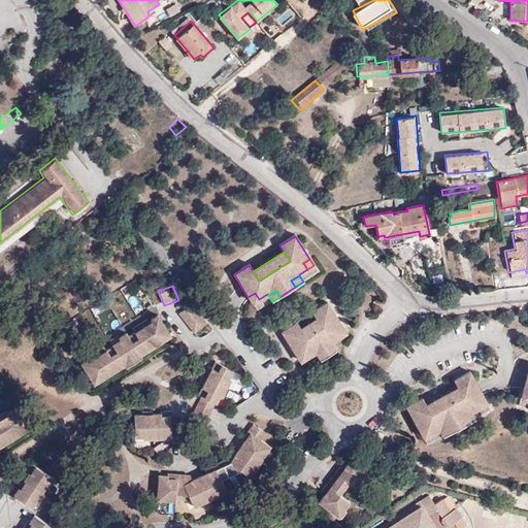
[(255,293),(248,297),(253,304),(259,299),(255,293)]
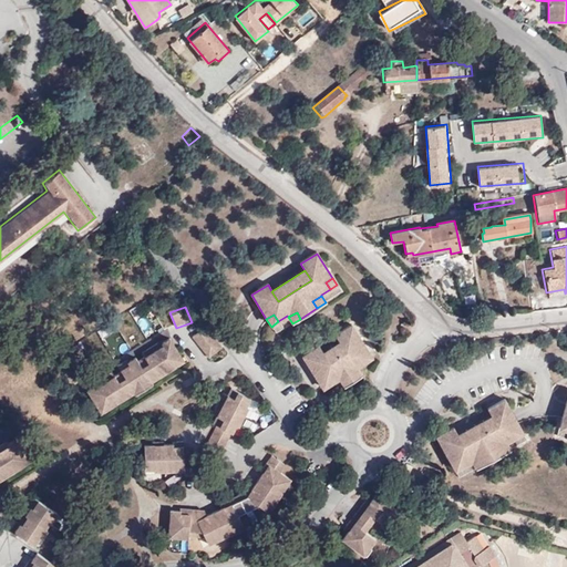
[(360,354),(367,350),(352,326),(334,336),(340,343),(346,352),(329,363),(323,353),(319,347),(302,357),(318,381),(325,377),(329,384),(339,379),(342,383),(359,372),(356,368),(364,362),(360,354)]
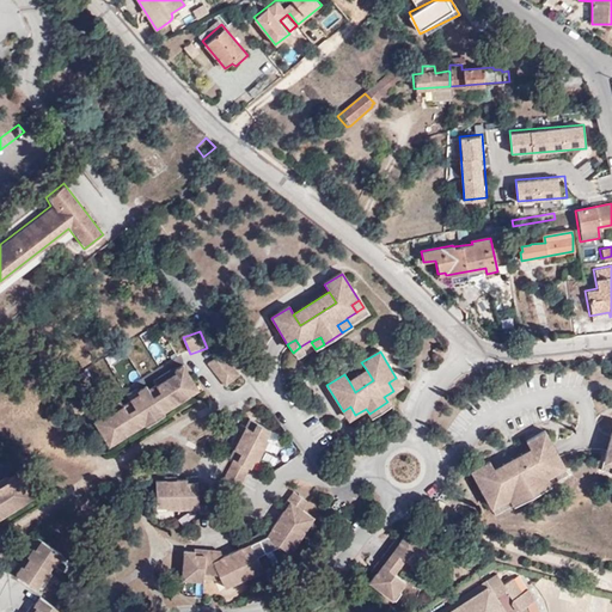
[(240,377),(222,354),(208,366),(226,387),(240,377)]
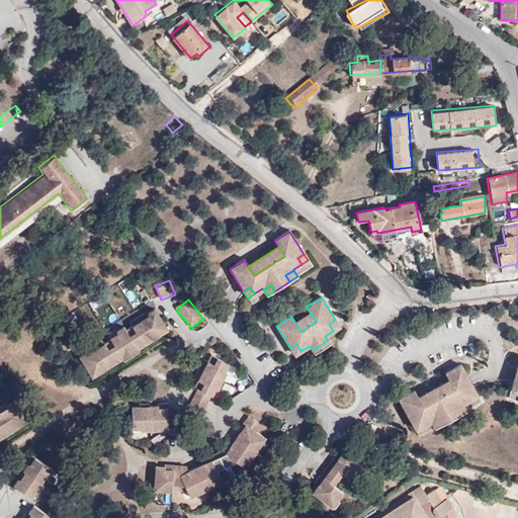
[(160,333),(167,329),(156,311),(149,315),(149,317),(147,319),(144,315),(134,321),(136,325),(133,327),(126,331),(124,328),(116,333),(118,334),(115,336),(112,332),(108,335),(111,341),(104,345),(101,347),(98,343),(89,349),(91,353),(88,355),(87,353),(80,358),(91,375),(97,371),(99,373),(107,368),(106,366),(152,338),(153,340),(161,335),(160,333)]
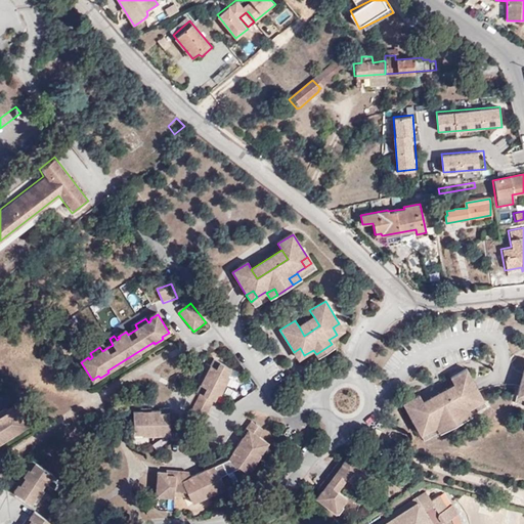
[(319,325),(314,317),(299,326),(304,336),(319,325)]
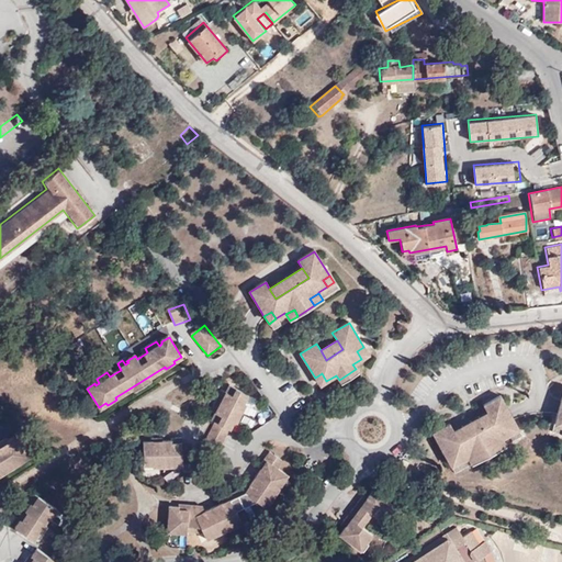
[(369,355),(363,347),(357,351),(361,359),(369,355)]
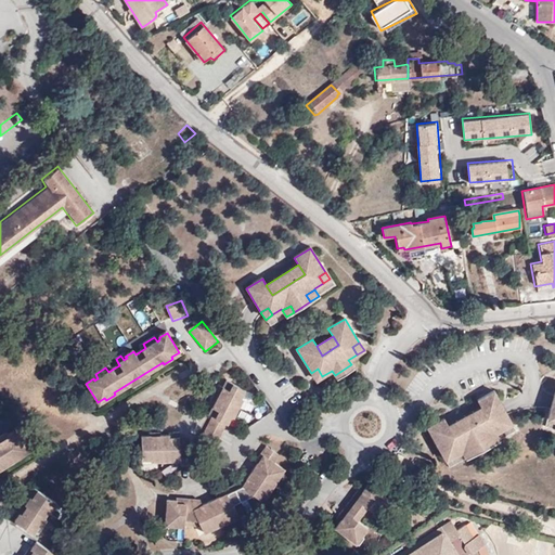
[(147,374),(164,364),(163,362),(114,392),(115,395),(131,385),(133,387),(150,377),(147,374)]
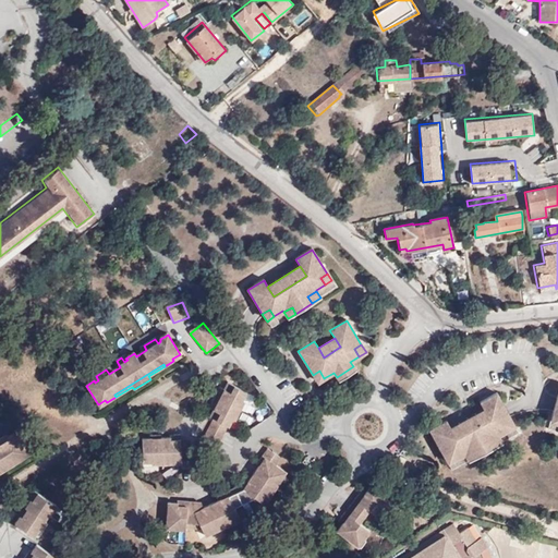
[(355,370),(353,366),(337,377),(338,379),(340,378),(342,378),(344,378),(347,377),(349,376),(350,375),(352,372),(355,370)]
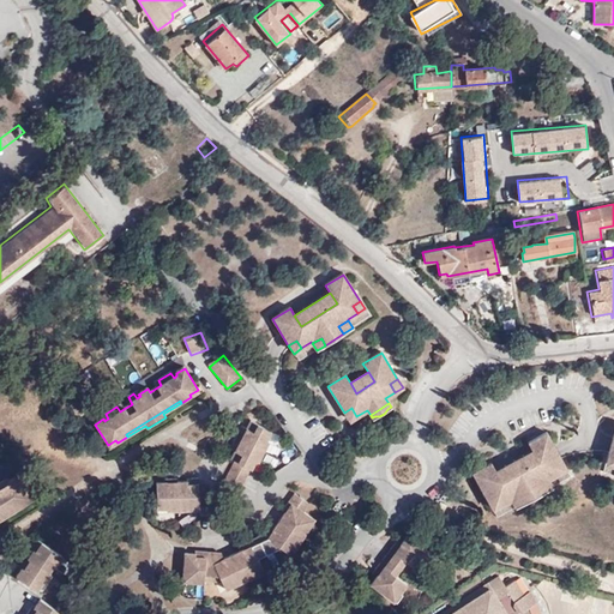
[(351,408),(344,413),(349,421),(356,416),(351,408)]
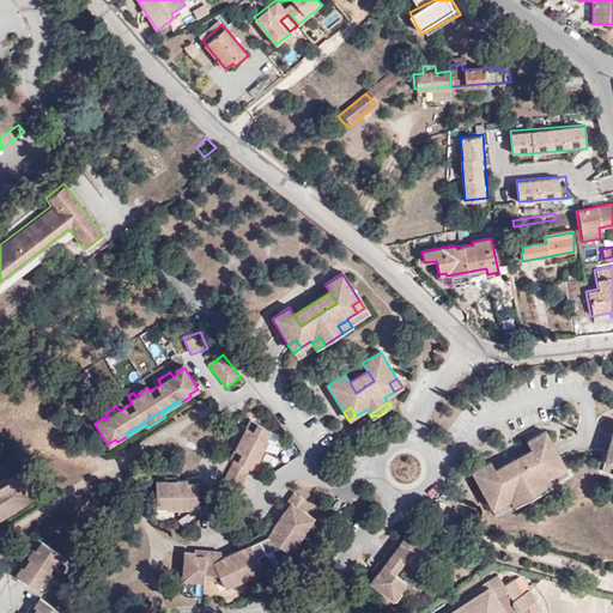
[(237,495),(255,461),(266,441),(271,432),(250,422),(246,430),(244,435),(240,432),(232,444),(237,447),(235,450),(231,459),(235,461),(220,486),(237,495)]
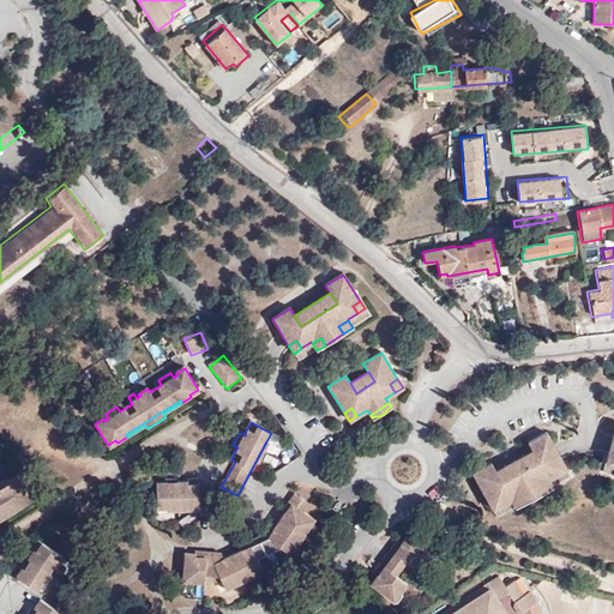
[(528,444),(531,451),(539,462),(501,482),(495,471),(491,464),(473,474),(487,500),(495,497),(500,506),(511,500),(511,501),(521,495),(524,503),(543,493),(540,486),(549,481),(548,479),(558,473),(554,465),(561,462),(546,433),(528,444)]
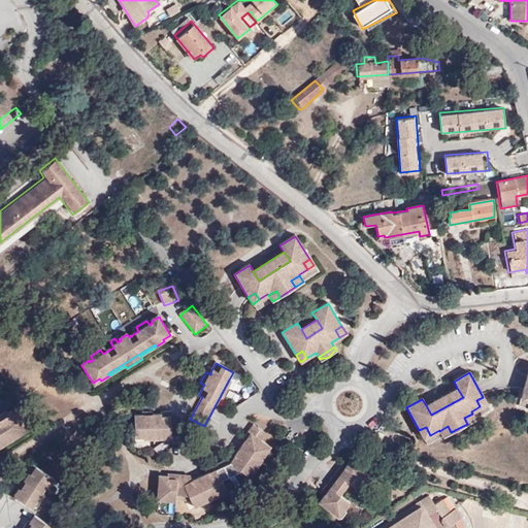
[(229,380),(220,397),(222,398),(231,381),(229,380)]
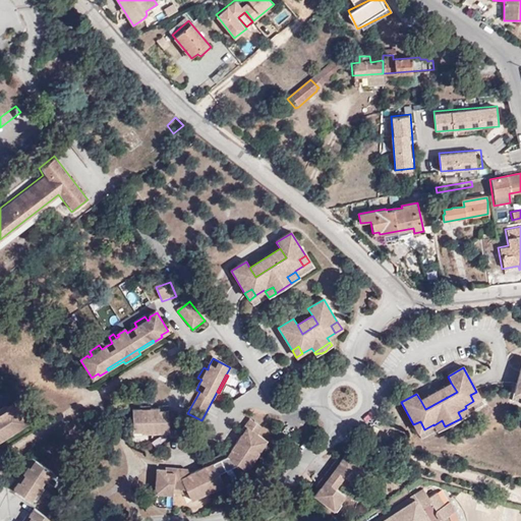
[(457,392),(451,383),(420,400),(425,409),(457,392)]
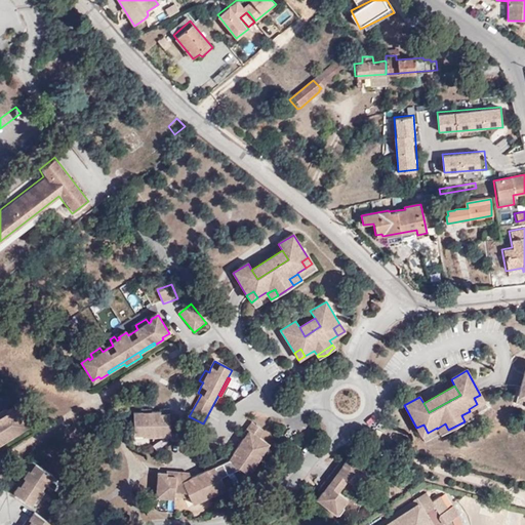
[(484,401),(480,395),(474,398),(477,404),(484,401)]
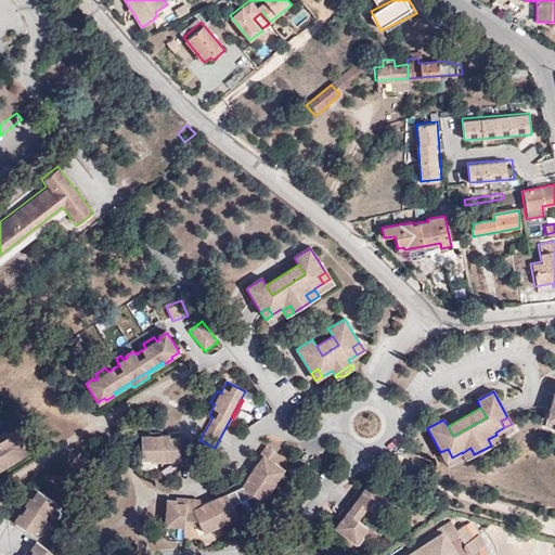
[(21,454),(28,450),(15,430),(9,436),(8,436),(9,437),(7,439),(3,435),(0,437),(0,466),(12,460),(13,462),(22,457),(21,454)]
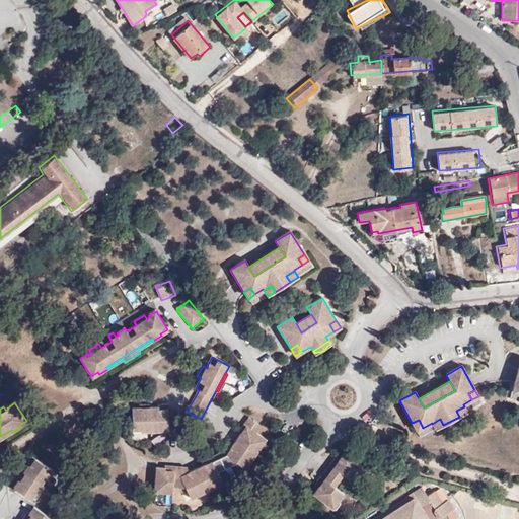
[(167,405),(161,405),(161,411),(158,410),(158,409),(158,408),(149,409),(149,406),(144,406),(144,411),(141,411),(141,409),(140,409),(132,410),(133,431),(141,430),(141,432),(150,432),(150,430),(158,429),(158,432),(168,431),(168,437),(184,436),(184,421),(168,422),(167,405)]
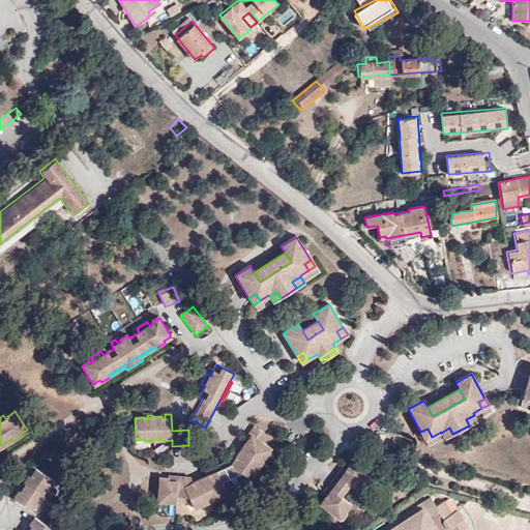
[(477,420),(474,415),(466,419),(469,425),(477,420)]
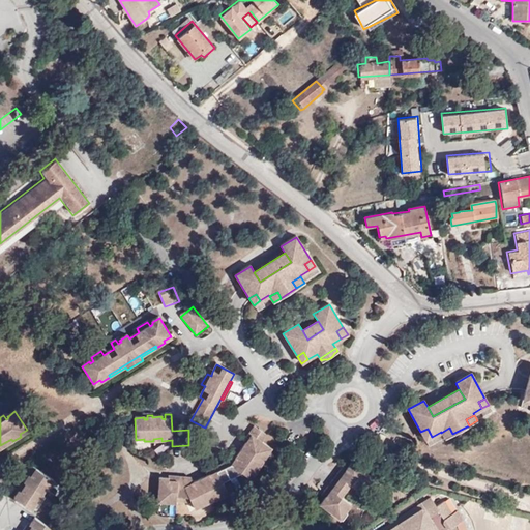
[(159,478),(158,500),(166,501),(166,503),(176,504),(176,501),(192,502),(195,509),(204,505),(203,503),(210,500),(217,496),(218,498),(228,494),(223,482),(234,477),(238,471),(242,473),(251,479),(257,471),(255,469),(259,463),(264,457),(266,458),(271,449),(262,443),(267,436),(254,428),(246,439),(249,442),(247,445),(246,443),(245,444),(236,459),(234,461),(233,460),(210,470),(211,475),(208,476),(193,483),(189,484),(186,478),(172,476),(172,481),(169,481),(168,479),(159,478)]
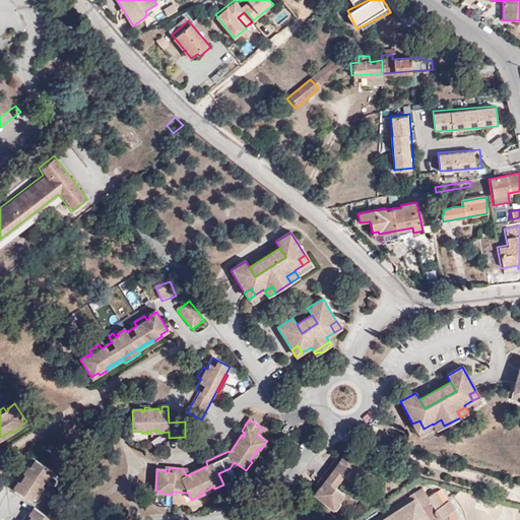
[(441,419),(433,425),(436,431),(444,426),(441,419)]
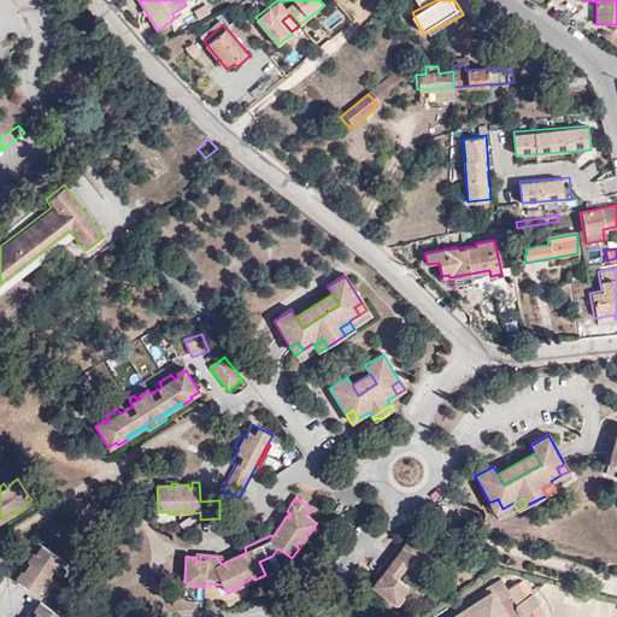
[(498,499),(489,503),(494,512),(503,509),(498,499)]
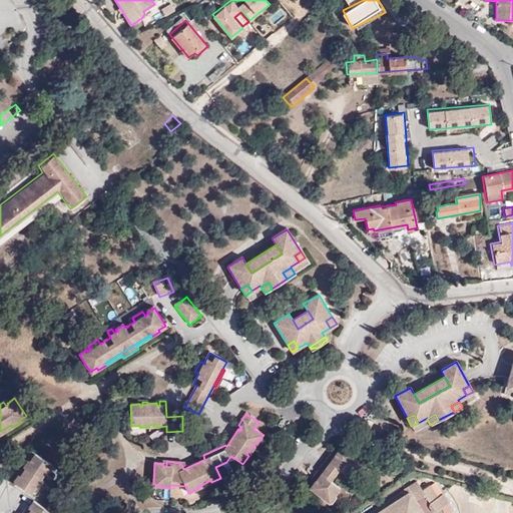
[(0,434),(12,427),(11,425),(0,431),(0,434)]
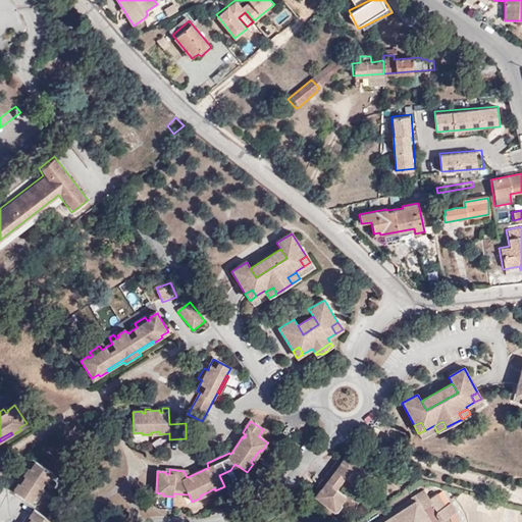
[(255,456),(257,458),(260,460),(267,442),(262,451),(260,450),(255,456)]
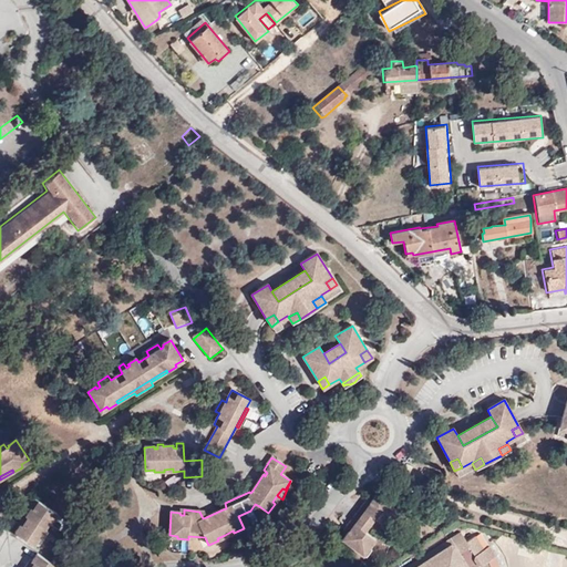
[(390,517),(394,509),(375,496),(371,503),(369,506),(364,503),(347,526),(350,529),(348,533),(342,540),(361,555),(367,547),(369,549),(375,540),(364,532),(374,519),(385,527),(392,519),(390,517)]
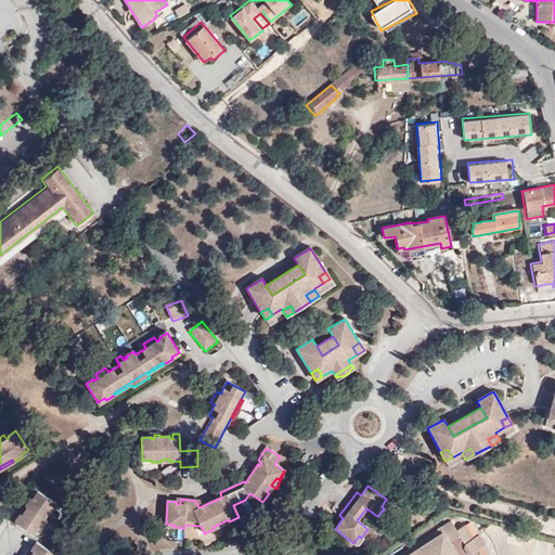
[(34,489),(30,494),(34,497),(33,500),(30,499),(25,506),(23,505),(20,511),(24,513),(22,516),(20,515),(15,523),(34,534),(38,527),(41,529),(47,520),(43,518),(49,512),(51,513),(56,504),(34,489)]
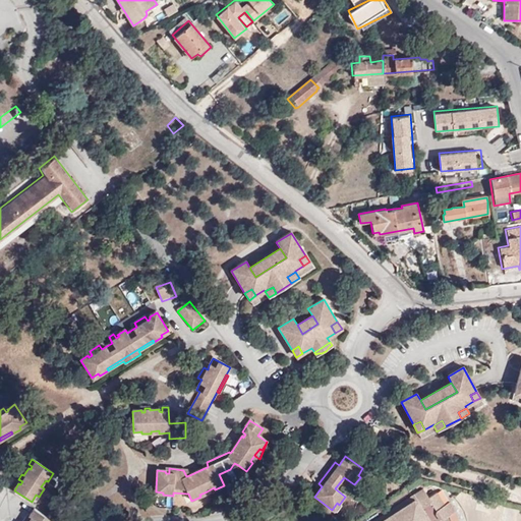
[(367,472),(362,468),(358,475),(360,477),(362,478),(367,472)]
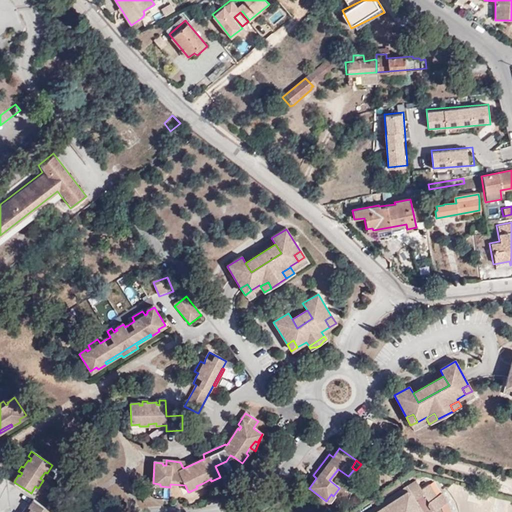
[(416,480),(365,511),(443,511),(442,506),(448,502),(442,492),(438,495),(430,483),(422,488),(416,480)]
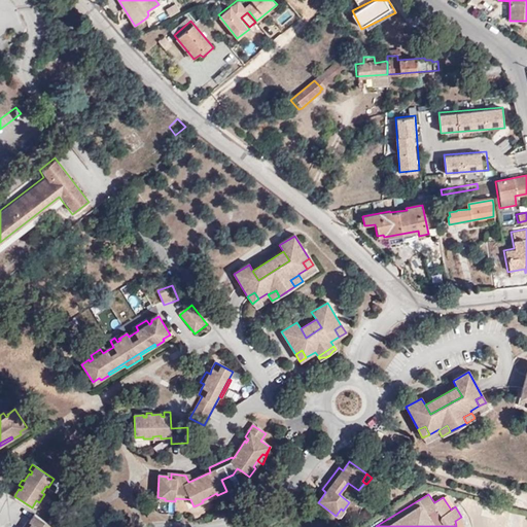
[(53,526),(35,516),(30,522),(30,523),(32,524),(30,526),(26,524),(24,526),(53,526)]
